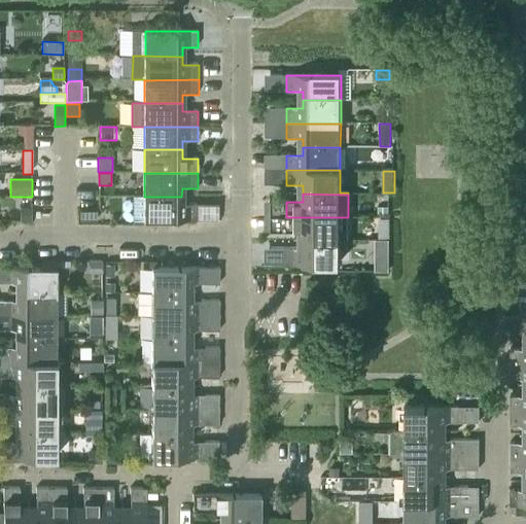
[(390,195),(377,195),(377,212),(390,212),(390,195)]
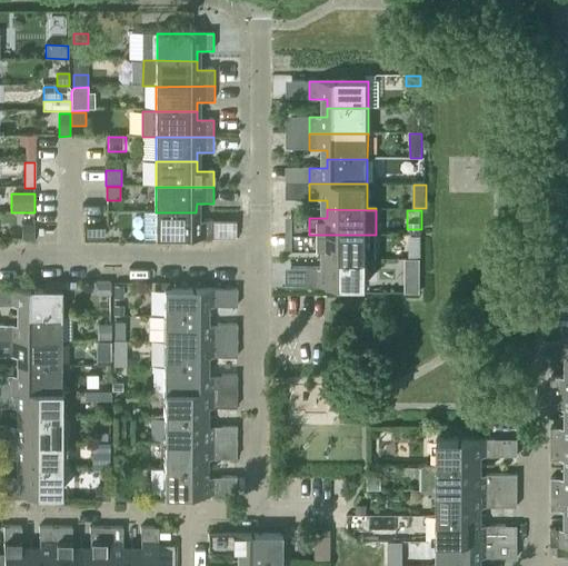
[(196,212),(156,212),(143,212),(143,239),(145,239),(155,239),(213,239),(213,221),(196,221),(196,212)]
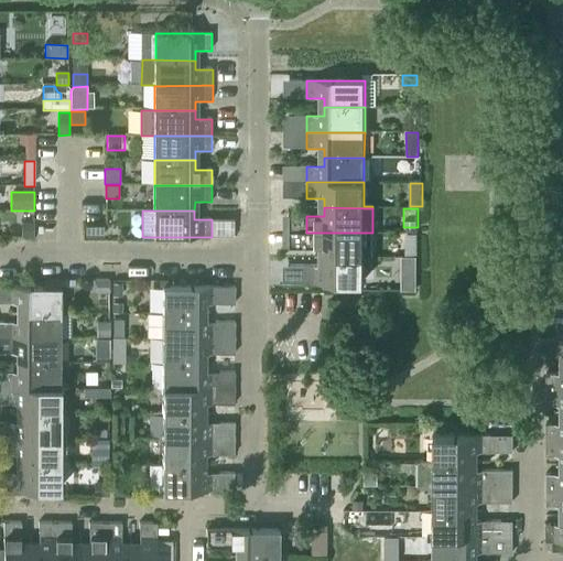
[(22,224),(22,238),(34,238),(34,224),(22,224)]
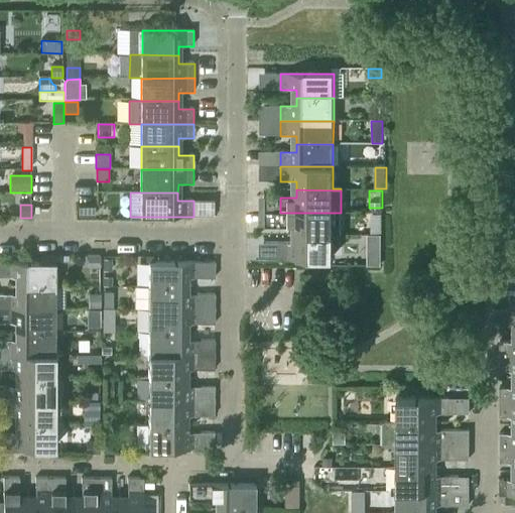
[(80,217),(96,217),(96,207),(80,207),(80,217)]
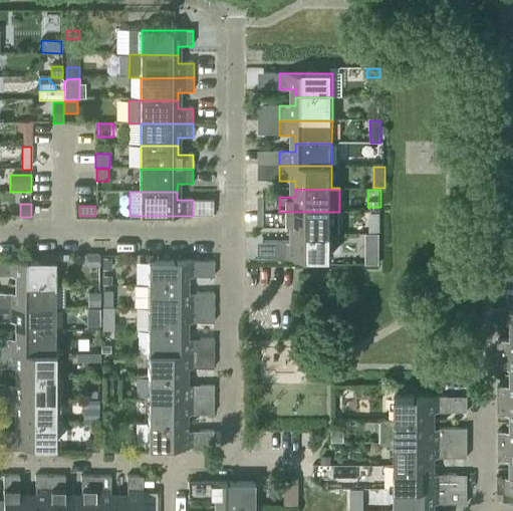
[(339,212),(279,212),(279,227),(295,227),(295,235),(331,235),(339,235),(339,212)]
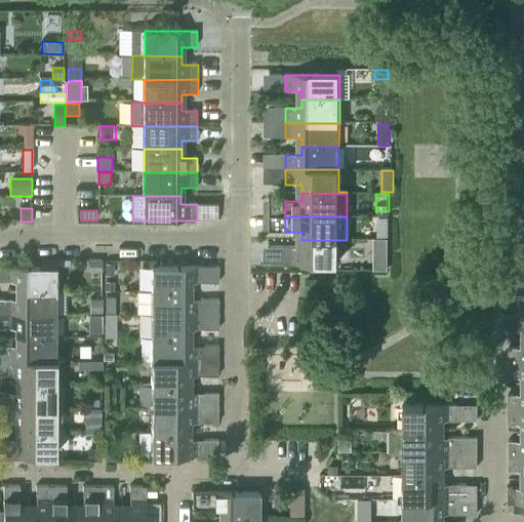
[(378,218),(378,240),(387,240),(387,218),(378,218)]
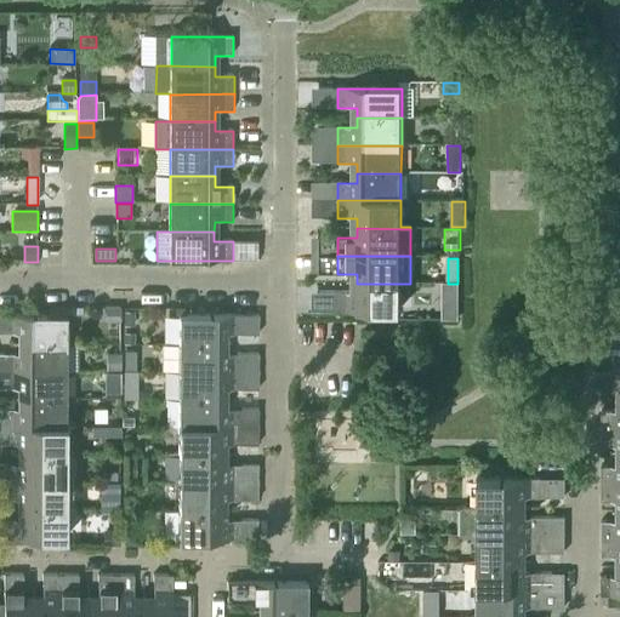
[(400,313),(400,284),(357,284),(357,293),(320,293),(319,312),(400,313)]
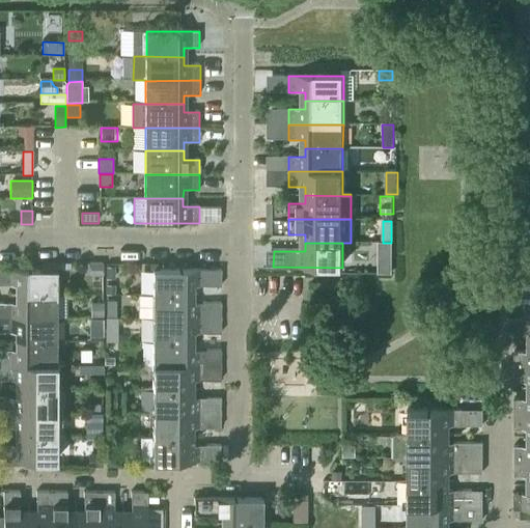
[(391,243),(383,243),(374,243),(374,259),(391,259),(391,243)]
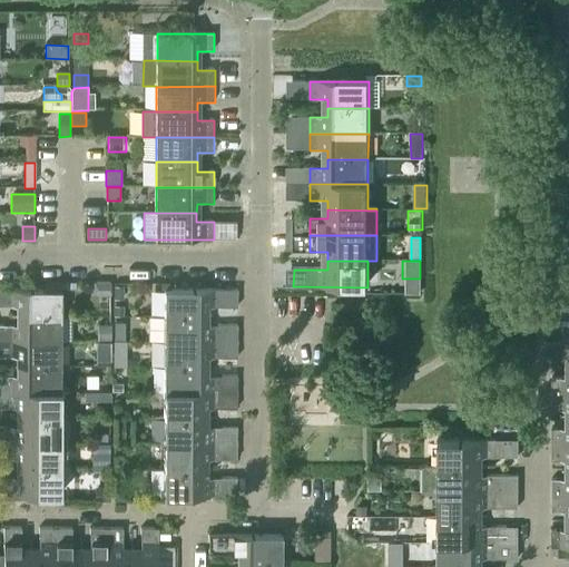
[(96,284),(96,296),(111,296),(111,284),(110,284),(104,284),(96,284)]
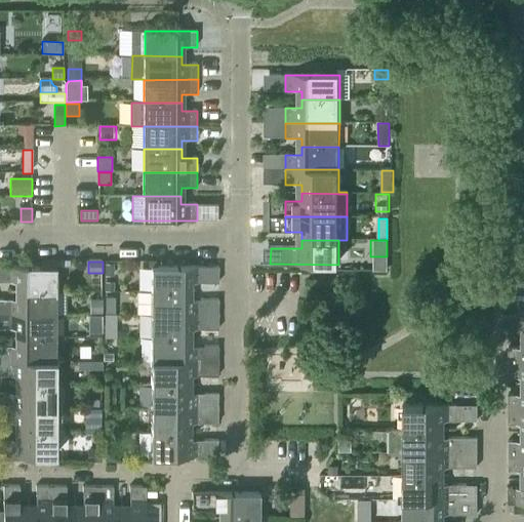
[(114,265),(105,265),(105,277),(114,277),(114,265)]
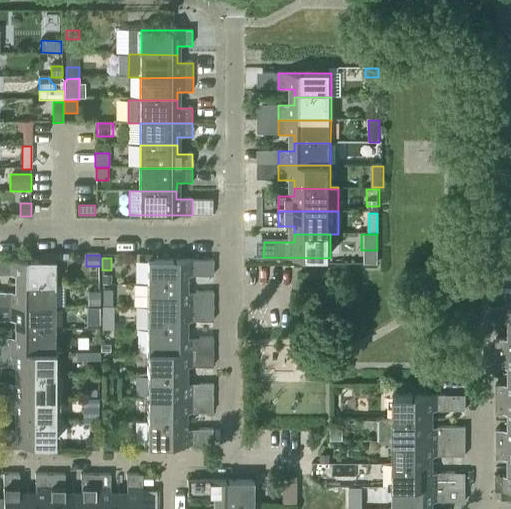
[(0,277),(19,277),(19,285),(56,285),(56,261),(0,260),(0,277)]
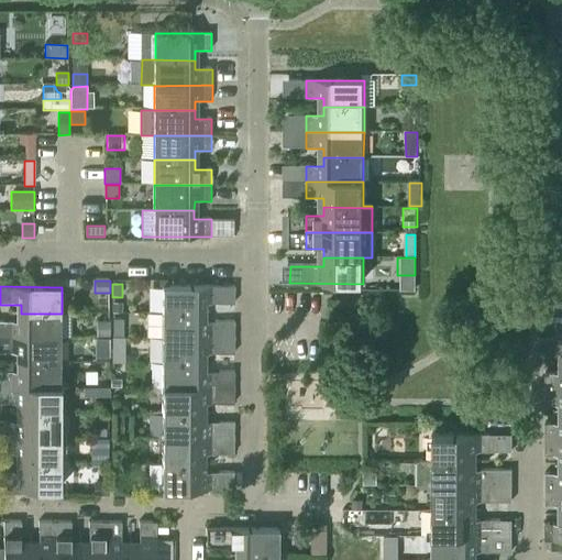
[(163,287),(163,314),(202,314),(202,305),(235,305),(235,287),(163,287)]
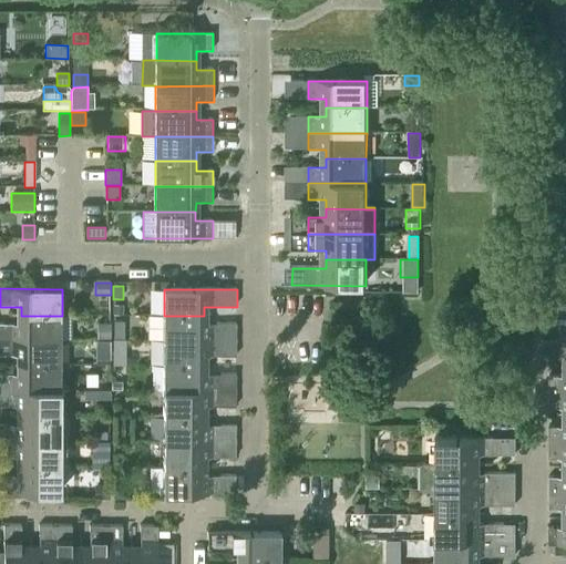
[(123,306),(113,306),(113,316),(123,316),(123,306)]
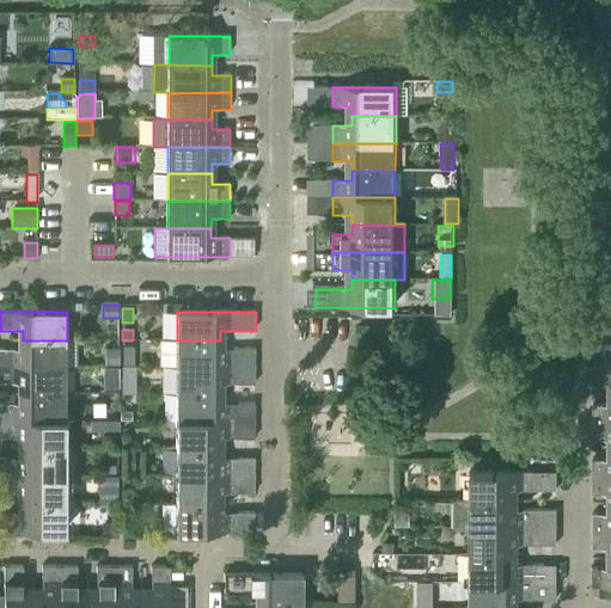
[(0,367),(67,368),(67,341),(23,341),(23,350),(0,349),(0,367)]
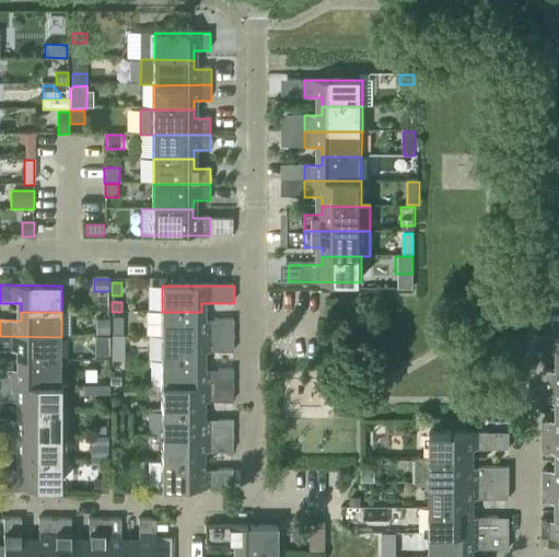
[(201,312),(162,312),(162,336),(234,337),(234,321),(201,321),(201,312)]
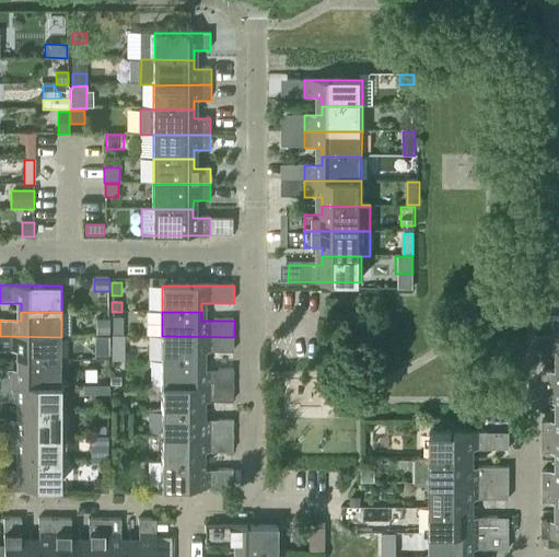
[(555,337),(544,337),(544,355),(558,355),(558,317),(555,317),(555,337)]
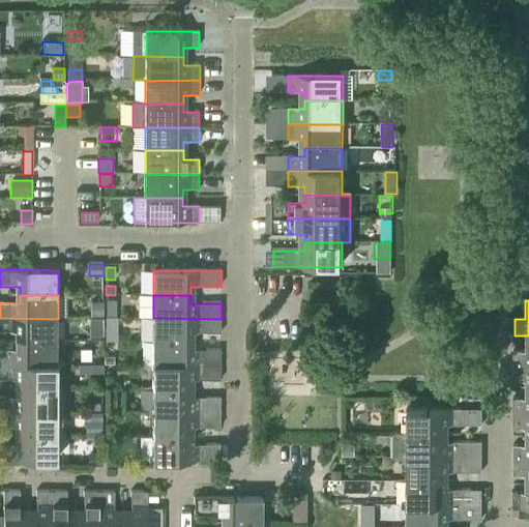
[(116,301),(107,301),(107,318),(116,318),(116,301)]
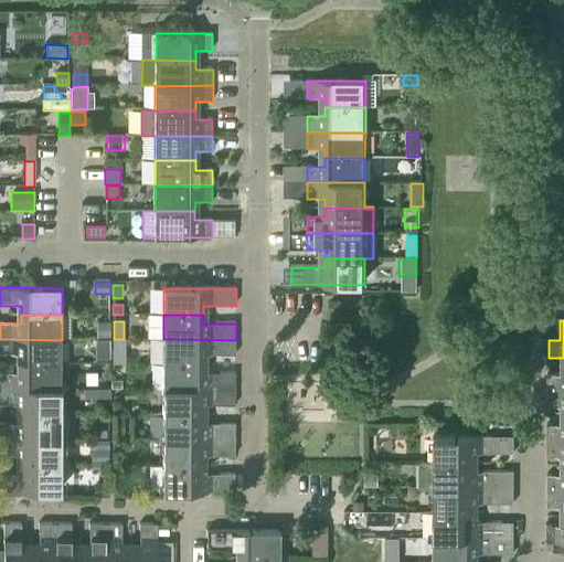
[(109,324),(96,324),(96,339),(109,339),(109,324)]
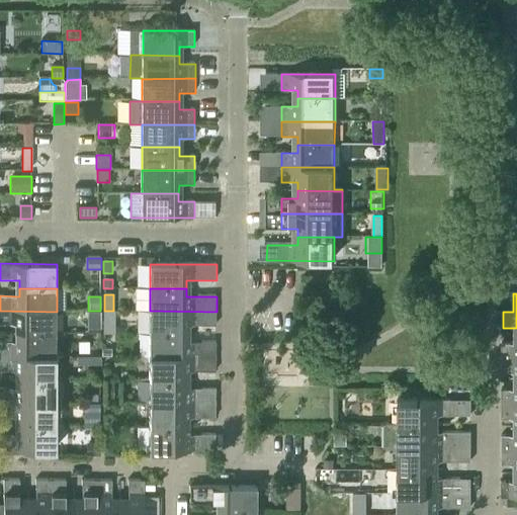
[(57,334),(57,312),(0,311),(0,326),(19,326),(19,335),(57,334)]
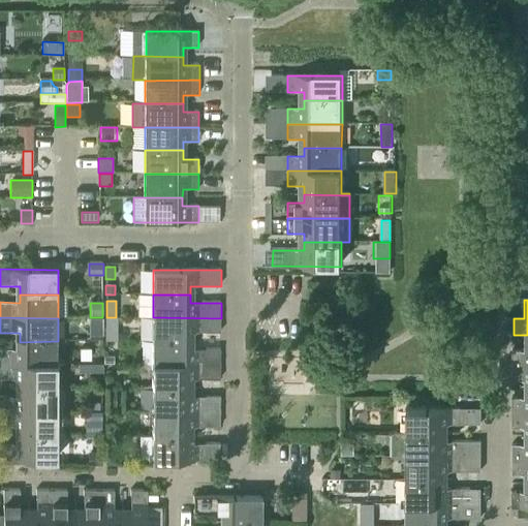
[(153,341),(190,341),(190,333),(221,333),(221,318),(153,317),(153,341)]
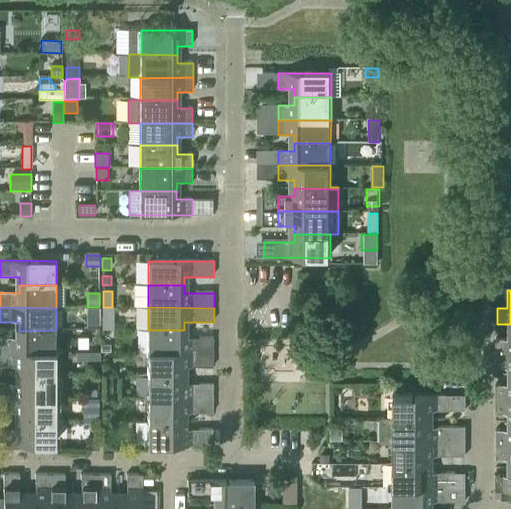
[(114,308),(103,308),(103,330),(113,330),(114,308)]
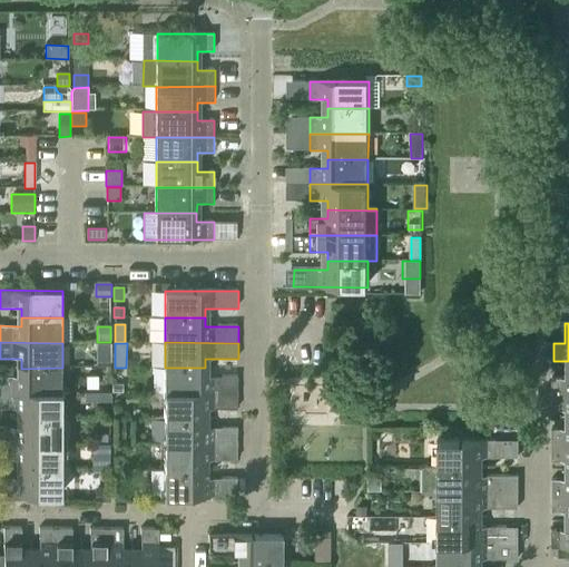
[(110,344),(97,344),(97,362),(110,362),(110,344)]
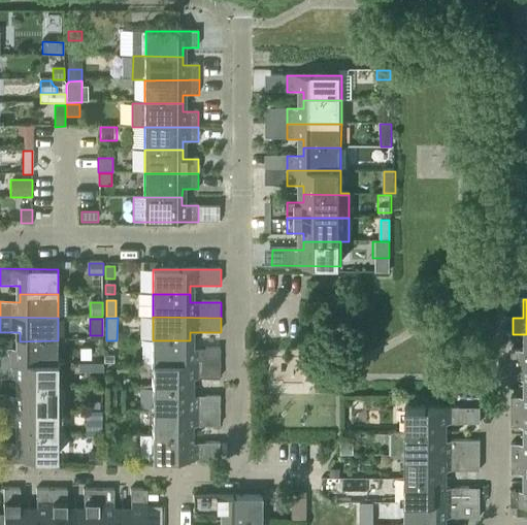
[(0,349),(0,364),(58,364),(58,340),(20,341),(20,350),(0,349)]
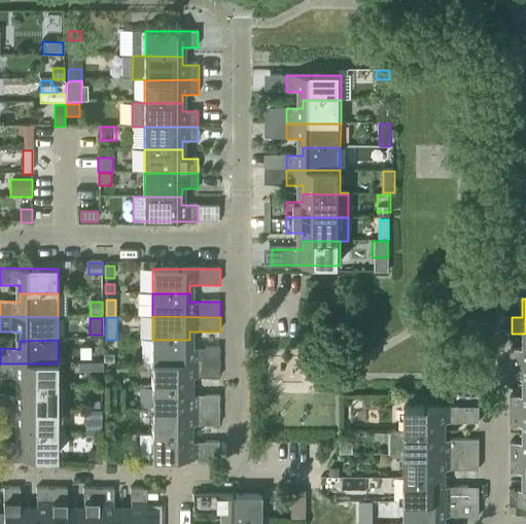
[(189,340),(152,340),(152,363),(220,363),(220,348),(189,348),(189,340)]
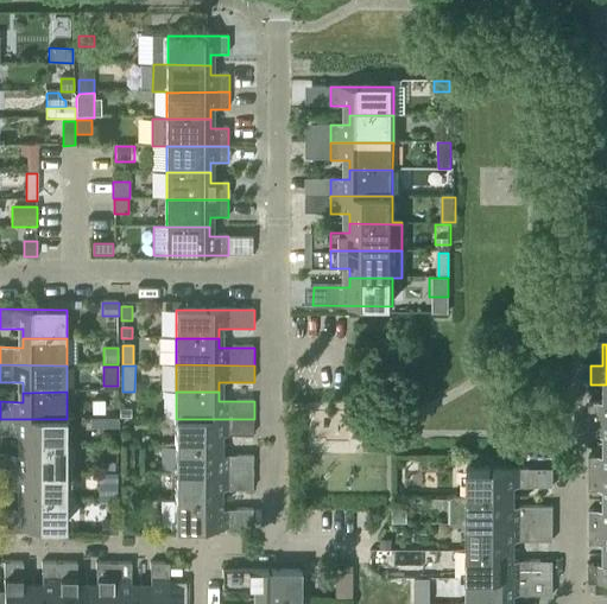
[(606,404),(590,404),(590,421),(606,420),(606,404)]
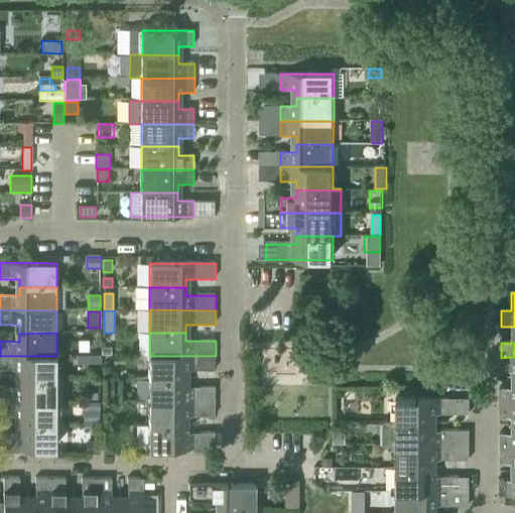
[(0,370),(19,371),(19,379),(56,379),(56,356),(0,356),(0,370)]
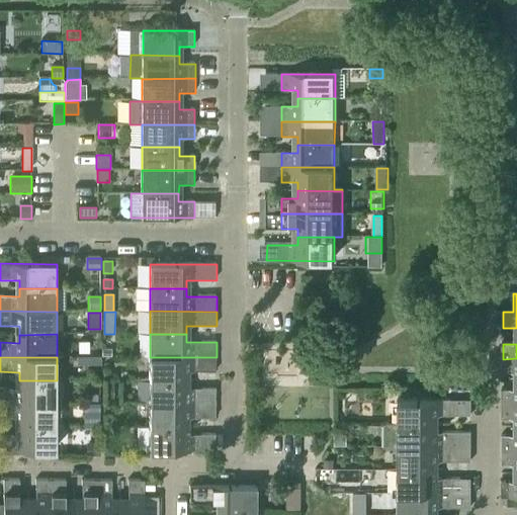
[(101,357),(77,357),(77,366),(101,365),(101,357)]
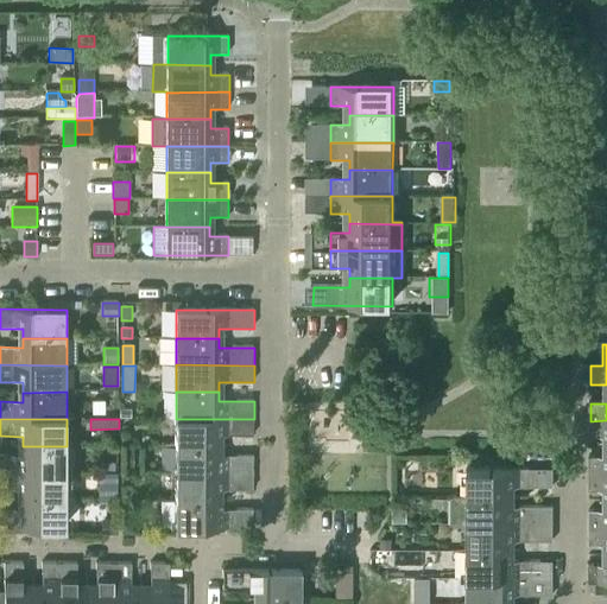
[(254,419),(176,419),(176,446),(220,446),(220,437),(254,437),(254,419)]
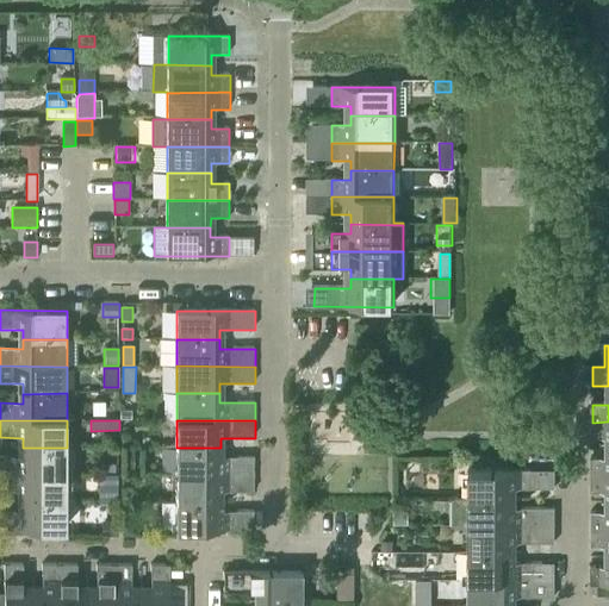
[(608,422),(592,423),(592,439),(608,439),(608,422)]
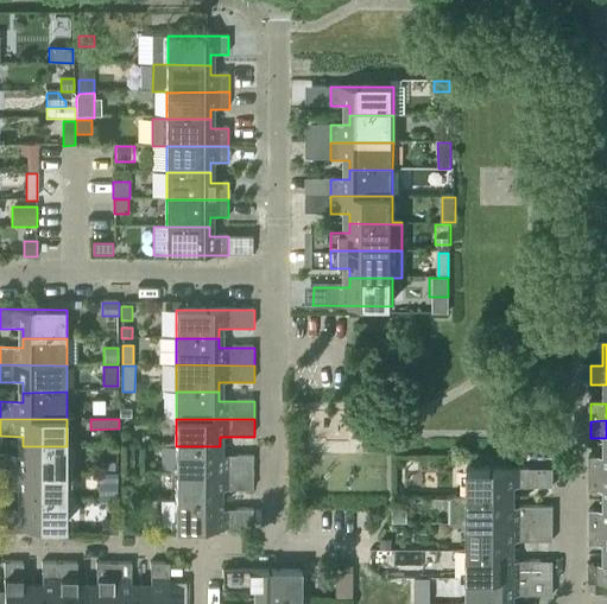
[(0,472),(67,474),(67,446),(23,446),(23,456),(0,455),(0,472)]
